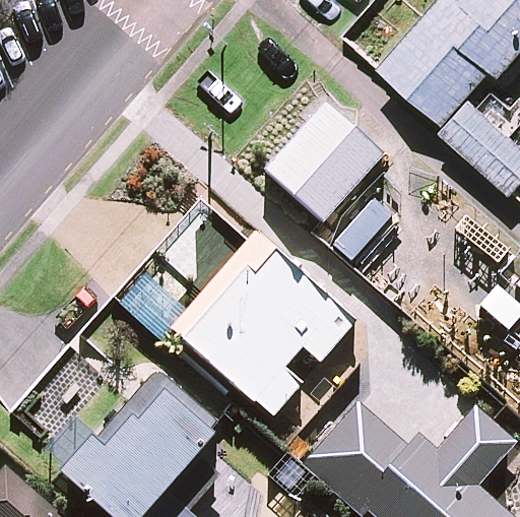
[(519,50),(519,0),(441,0),(384,64),(447,121),(442,127),(512,191),(519,182),(519,138),(476,99),(519,50)]
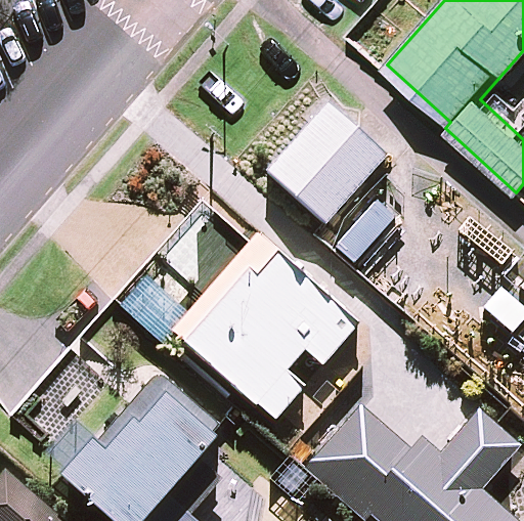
[(390,152),(333,100),(268,172),(326,223),(390,152)]
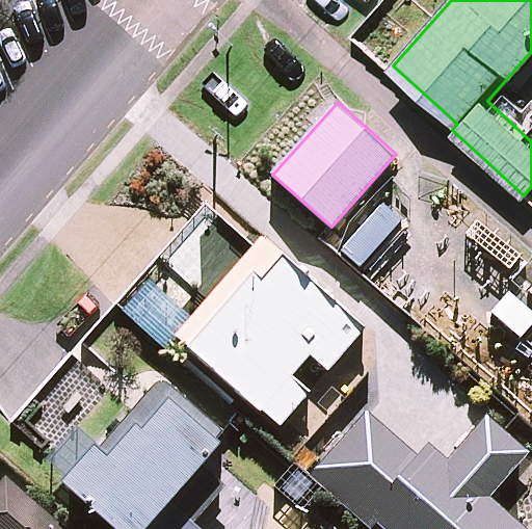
[(253,243),(210,205),(164,255),(210,296),(173,338),(189,352),(181,362),(228,404),(238,393),(275,427),(308,391),(290,375),(309,354),(327,371),(370,324),(266,229),(253,243)]
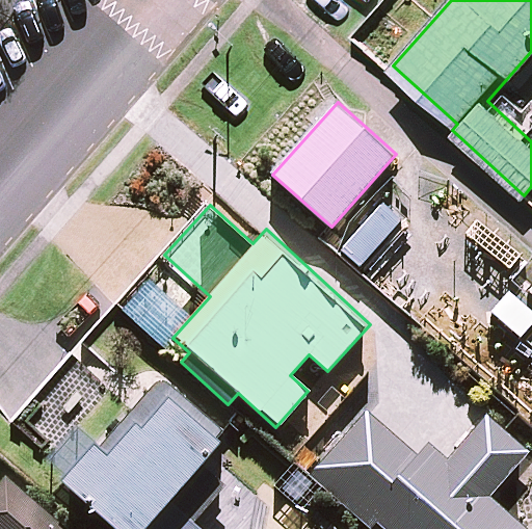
[(399,220),(380,205),(342,249),(361,266),(399,220)]
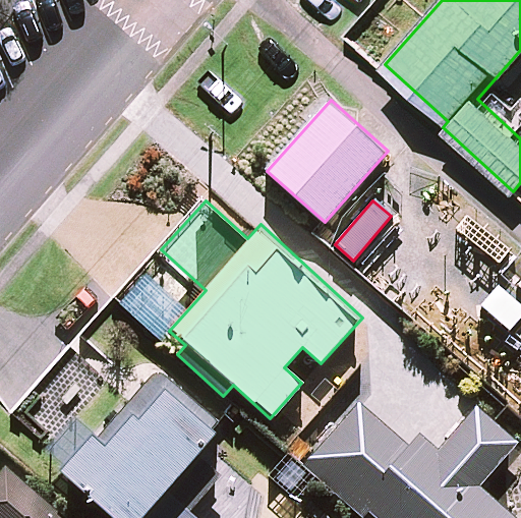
[(219,420),(157,365),(126,400),(101,429),(90,442),(66,421),(39,452),(114,517),(140,517),(215,435),(210,430),(219,420)]
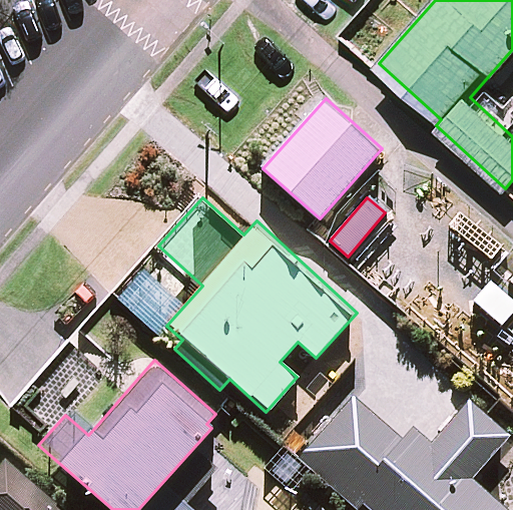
[(422,453),(351,393),(301,452),(369,509),(508,509),(471,479),(506,436),(466,402),(422,453)]
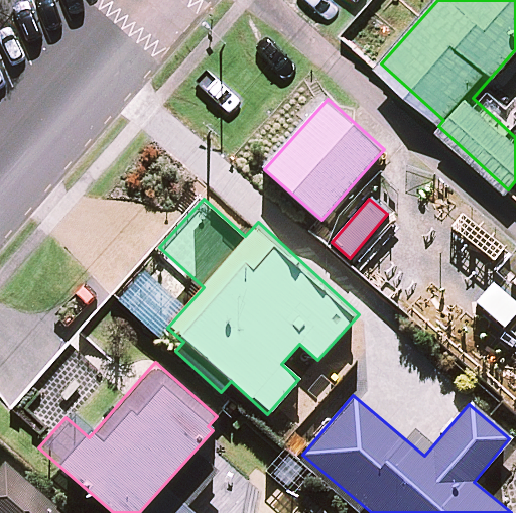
[(60,512),(8,464),(0,472),(0,512),(60,512)]
